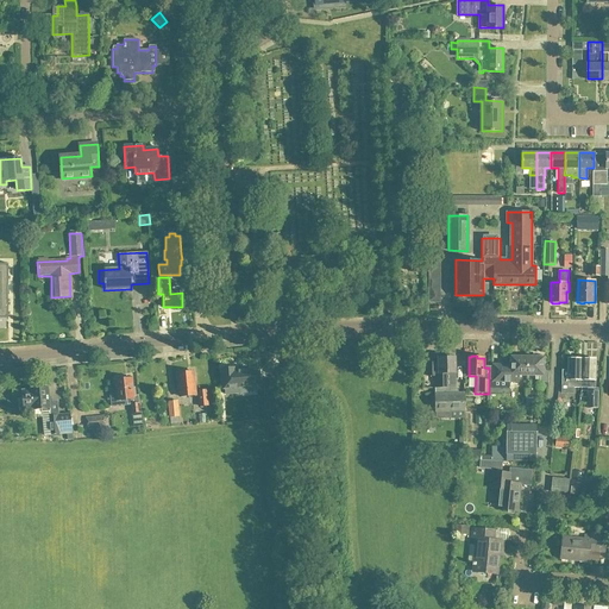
[(489,394),(487,394),(487,402),(490,402),(490,394),(510,394),(510,380),(518,380),(519,375),(527,375),(527,356),(518,356),(518,358),(513,358),(513,365),(493,365),(493,368),(489,368),(489,381),(489,394)]
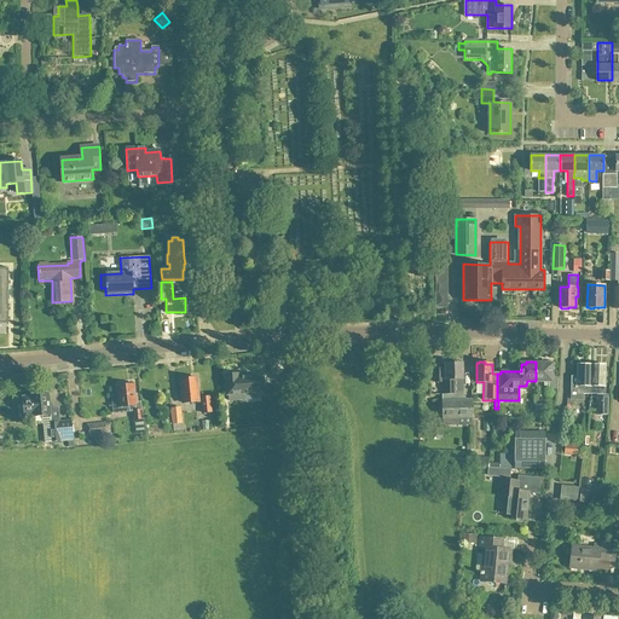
[(536,362),(536,381),(550,381),(550,388),(557,389),(559,379),(551,379),(551,365),(547,365),(547,362),(536,362)]
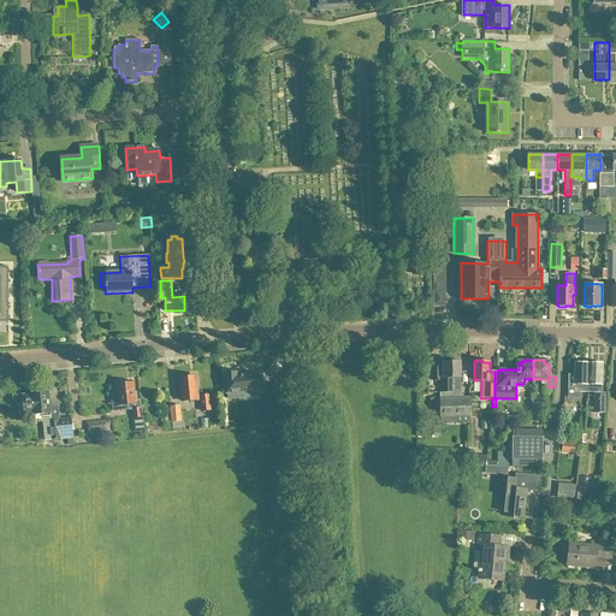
[(444,362),(444,367),(433,368),(434,381),(440,381),(442,392),(454,392),(454,390),(460,390),(460,388),(462,388),(461,362),(444,362)]
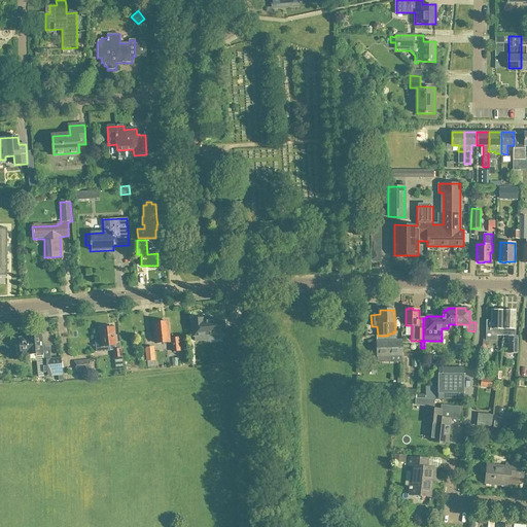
[(492,310),(492,321),(487,320),(486,334),(492,334),(492,335),(503,336),(503,334),(504,311),(492,310)]
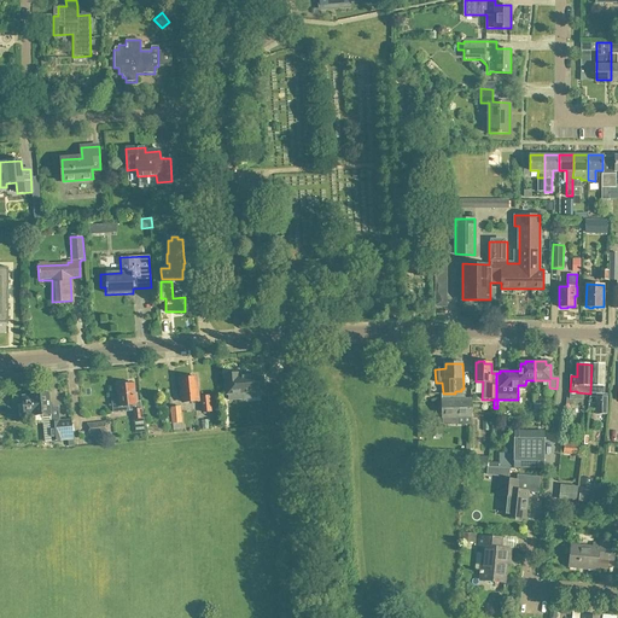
[(605,365),(592,365),(590,391),(590,394),(596,394),(596,396),(595,414),(608,415),(608,396),(602,396),(602,394),(605,394),(605,365)]
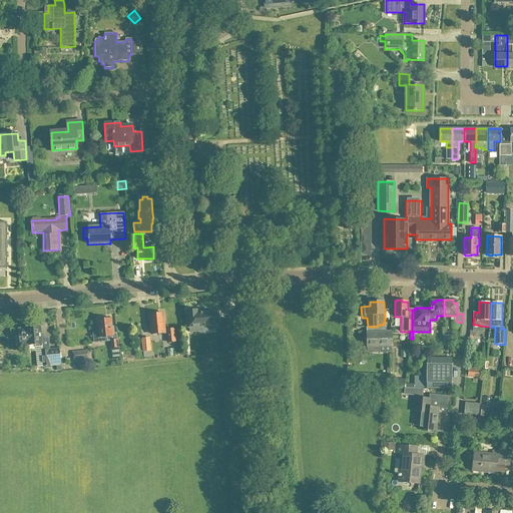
[(163,314),(149,315),(151,335),(167,333),(168,343),(175,342),(174,329),(164,330),(163,314)]
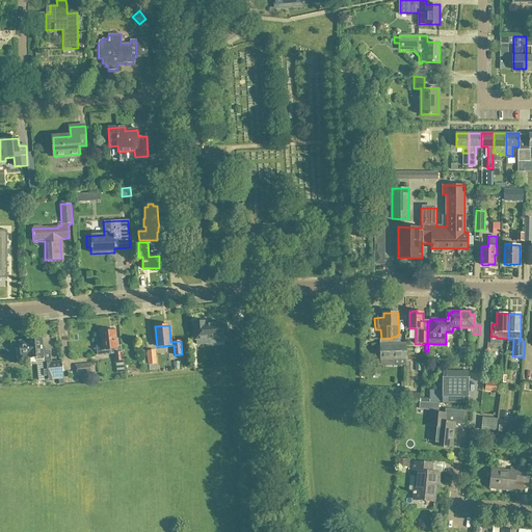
[(103,333),(101,333),(103,349),(111,348),(111,354),(115,353),(115,352),(122,352),(122,345),(118,346),(117,339),(116,340),(115,330),(109,331),(107,330),(104,330),(103,333)]
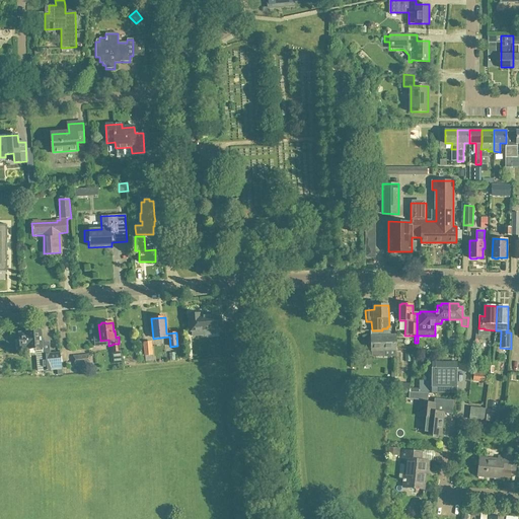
[(382,330),(372,330),(371,330),(371,337),(372,351),(384,351),(384,357),(395,356),(394,350),(395,350),(394,336),(389,336),(389,326),(387,326),(387,328),(382,328),(382,330)]
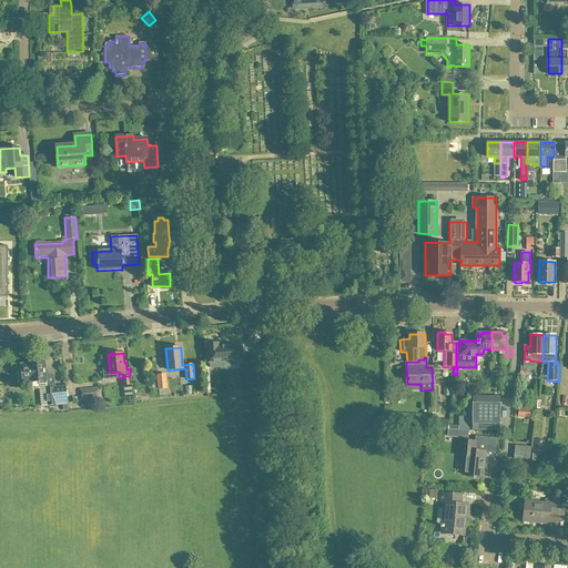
[(29,363),(29,364),(21,365),(22,383),(31,382),(31,383),(39,382),(39,385),(47,384),(44,362),(37,363),(37,361),(30,362),(31,363),(29,363)]
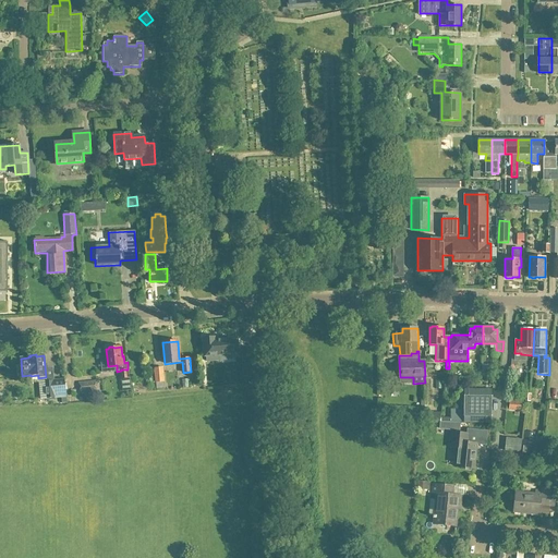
[(254,373),(253,363),(245,363),(245,374),(254,373)]
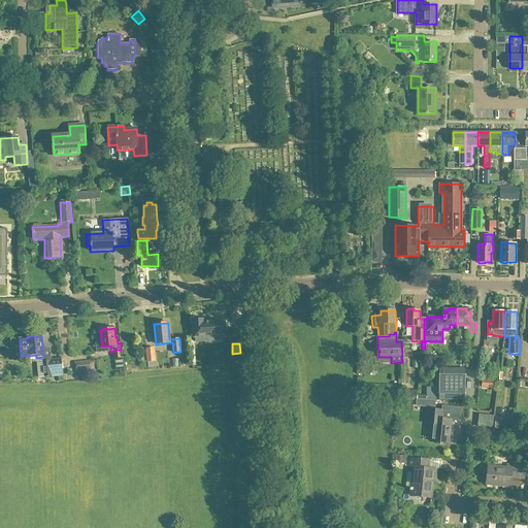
[(228,357),(228,345),(207,344),(207,356),(228,357)]
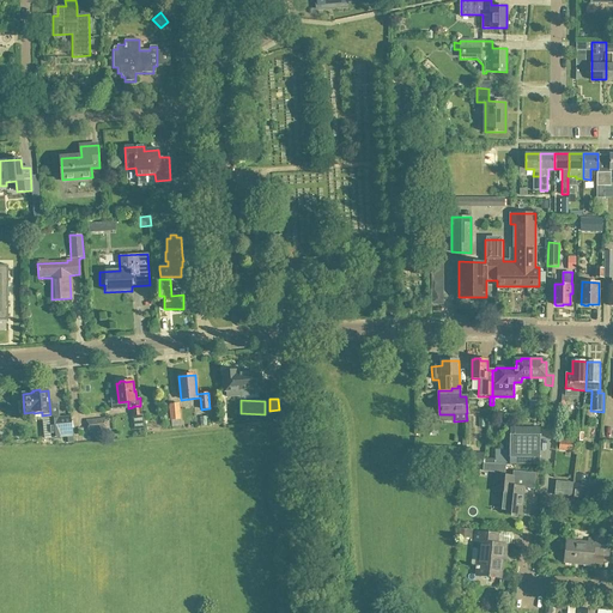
[(171,426),(181,425),(180,420),(181,419),(180,404),(169,404),(170,420),(171,420),(171,426)]
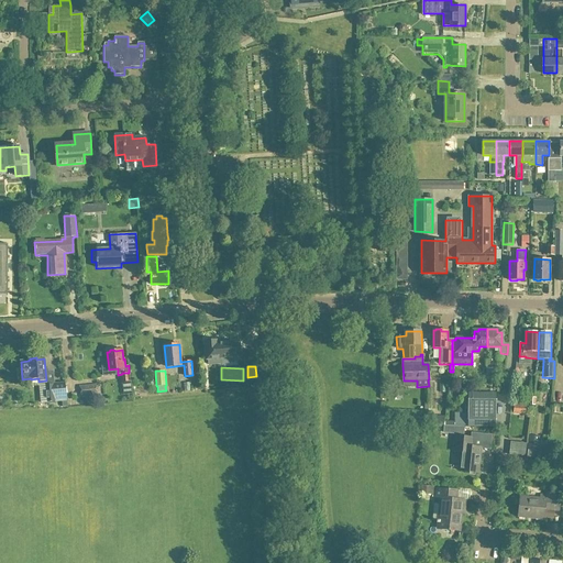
[(65,382),(55,383),(57,400),(67,399),(65,382)]
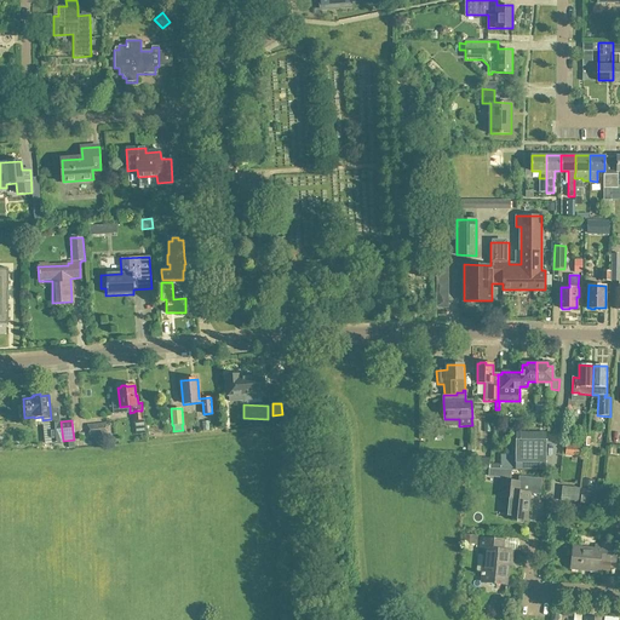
[(63,441),(61,422),(49,423),(51,443),(63,441)]
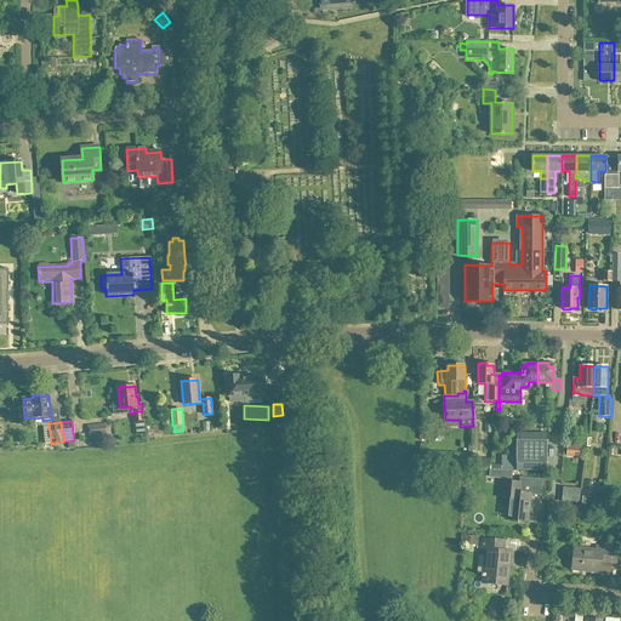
[(102,436),(101,425),(77,427),(78,444),(87,443),(87,437),(102,436)]
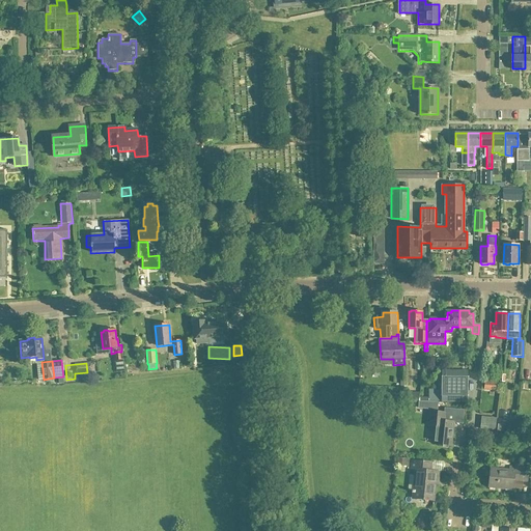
[(442,384),(439,384),(439,390),(442,390),(442,402),(467,402),(467,371),(443,370),(442,384)]
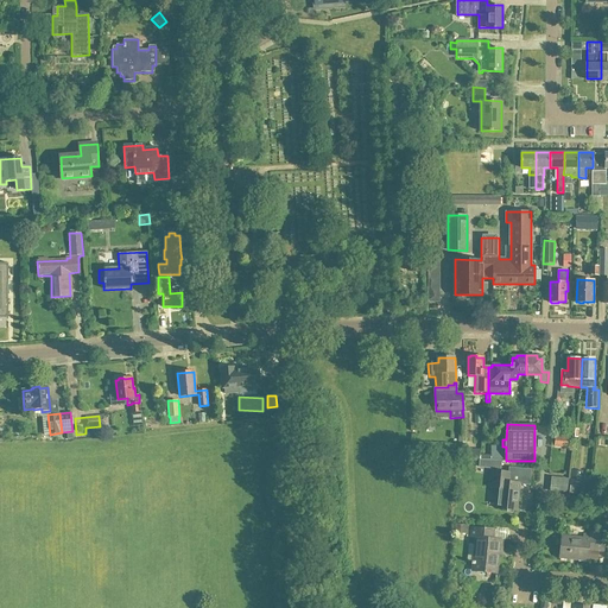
[(556,437),(555,447),(574,449),(575,438),(556,437)]
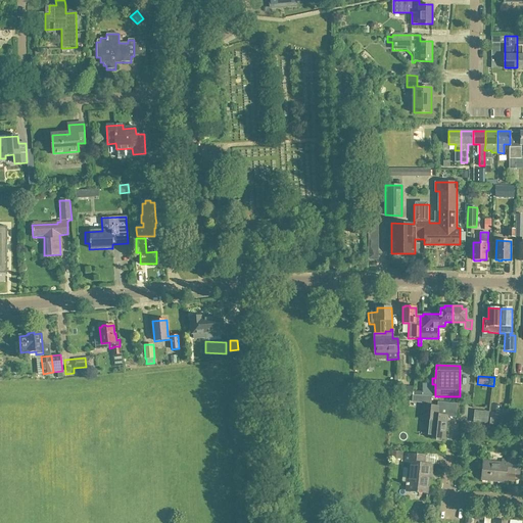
[(413,386),(405,386),(405,394),(413,394),(413,386)]
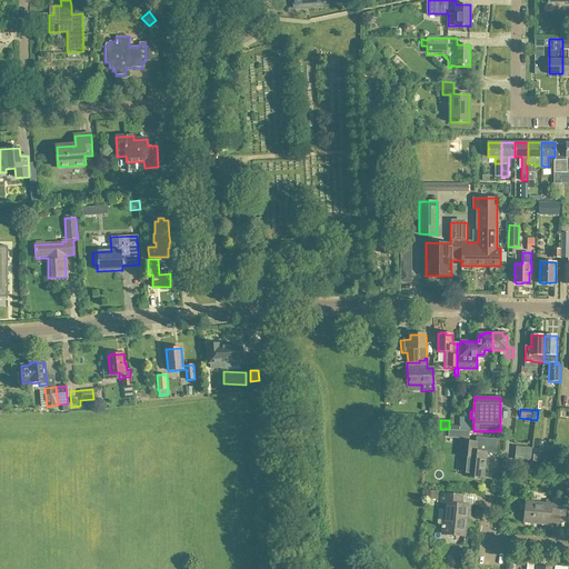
[(449,430),(448,438),(469,439),(469,431),(449,430)]
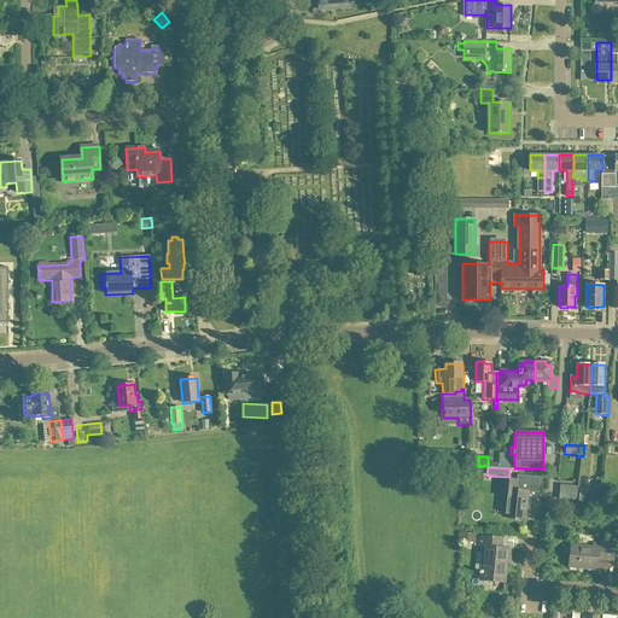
[(590,495),(592,487),(593,478),(581,477),(579,494),(590,495)]
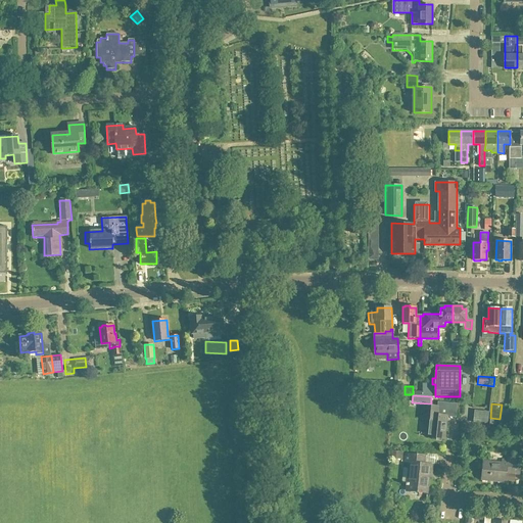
[(443,439),(446,416),(438,415),(439,407),(423,406),(421,420),(430,420),(428,438),(443,439)]
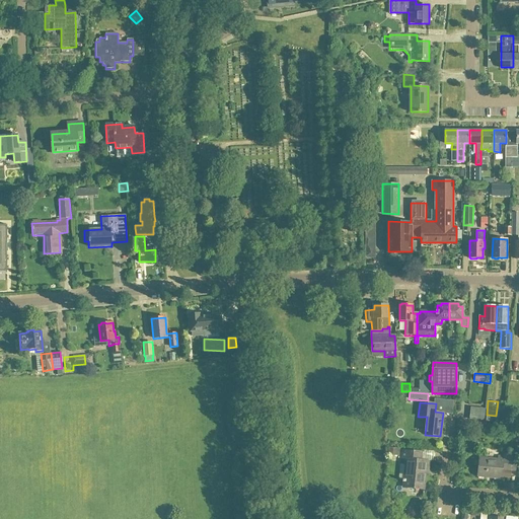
[(482,419),(483,406),(467,406),(467,419),(482,419)]
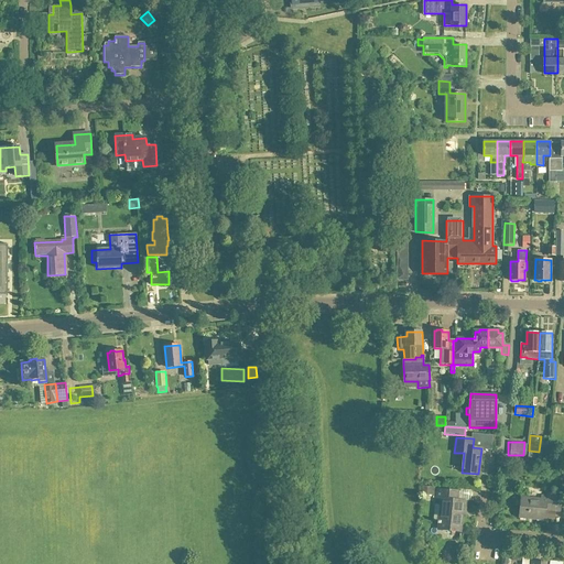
[(434,496),(435,487),(422,486),(422,495),(434,496)]
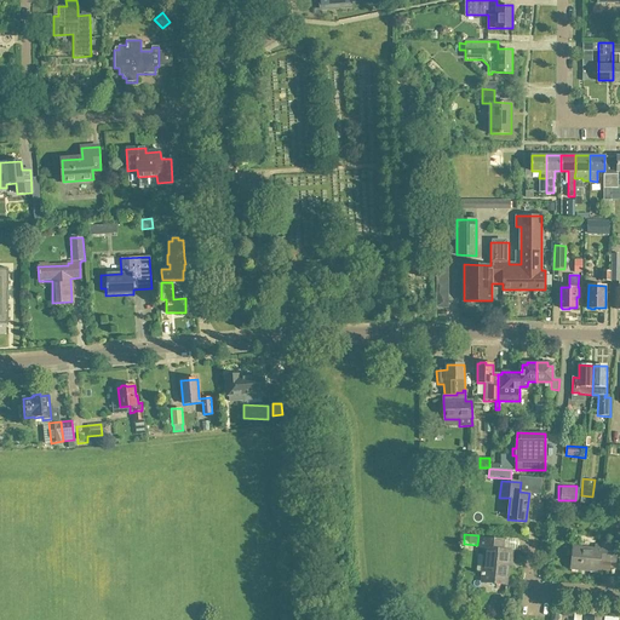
[(481,538),(480,555),(477,569),(483,569),(482,583),(506,585),(509,562),(512,562),(512,551),(505,551),(506,541),(481,538)]
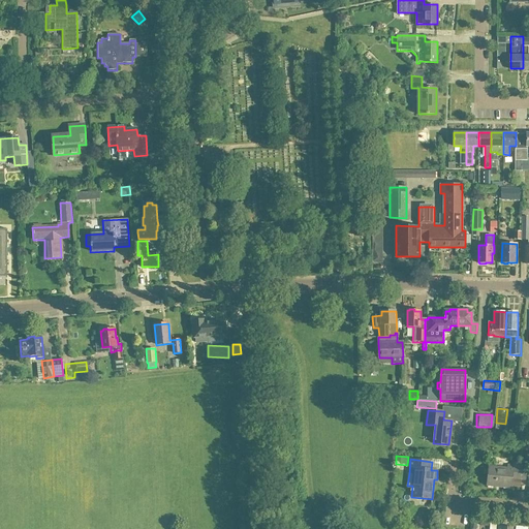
[(507,469),(489,467),(487,486),(510,489),(510,488),(520,489),(521,479),(525,480),(527,467),(508,465),(507,469)]
